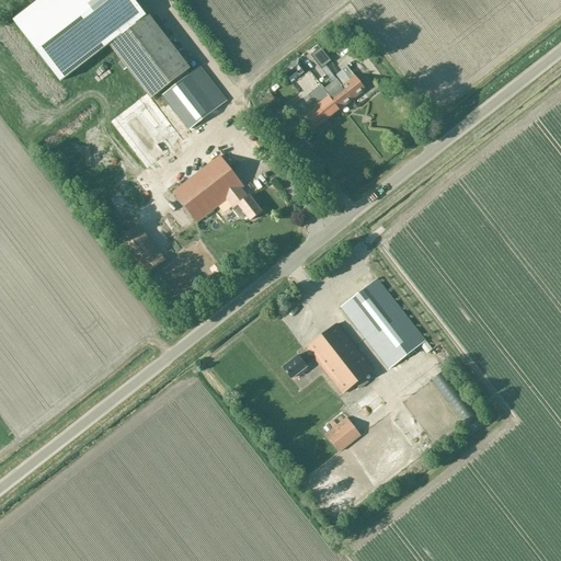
[(133,0),(41,0),(15,21),(63,81),(110,44),(111,44),(146,16),(133,0)]
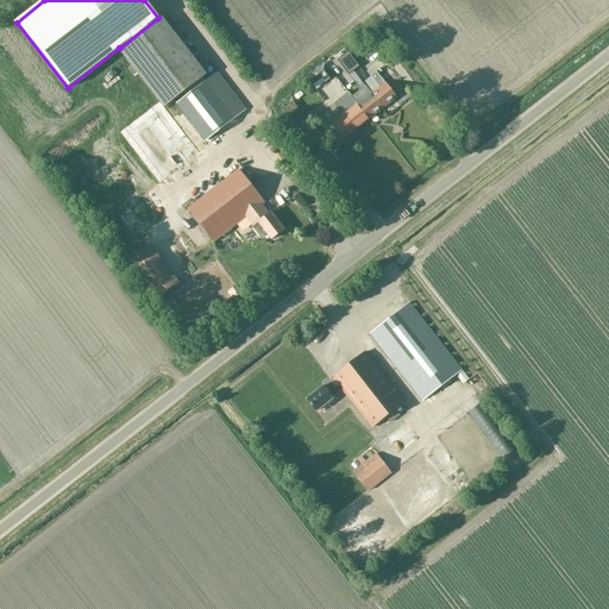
[(187,96),(176,105),(205,142),(245,110),(217,73),(205,82),(202,79),(203,76),(158,18),(120,48),(133,66),(129,69),(135,77),(139,73),(165,107),(184,92),(187,96)]
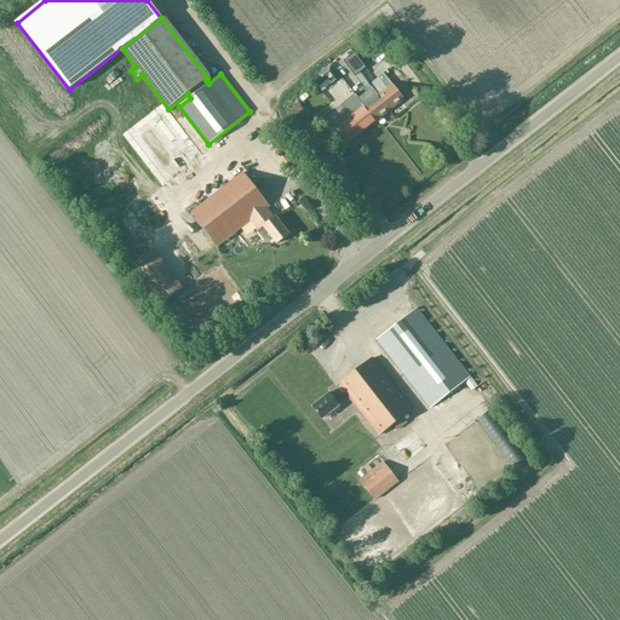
[(331,85),(339,79),(340,78),(331,64),(311,80),(317,87),(327,80),(331,85)]
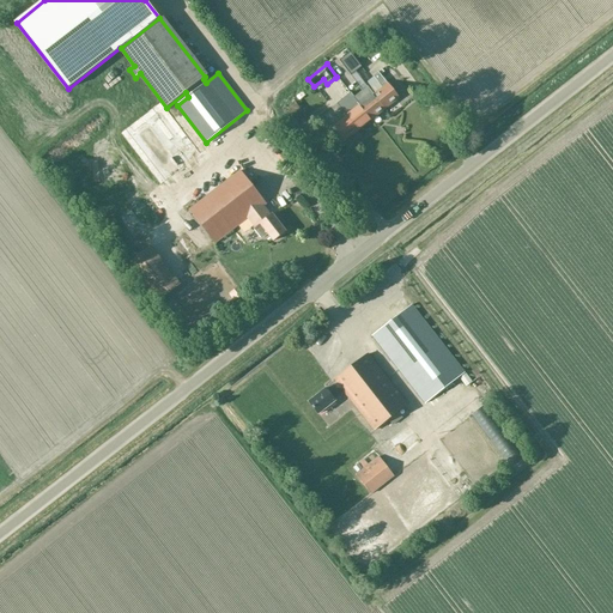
[(374,96),(384,110),(399,99),(377,72),(372,77),(382,89),(374,95),(374,96)]
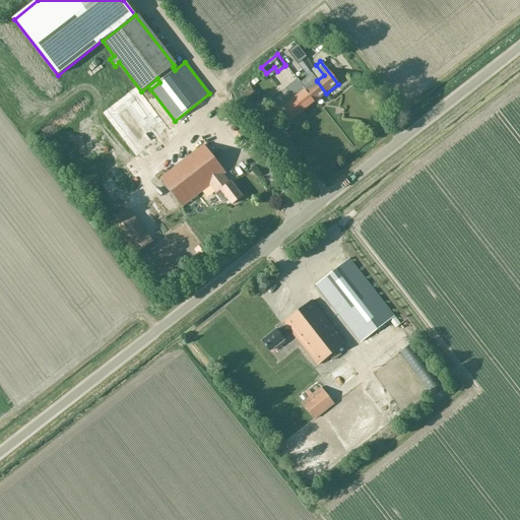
[(317,81),(317,80),(309,70),(304,73),(312,84),(305,89),(315,103),(326,93),(317,81)]
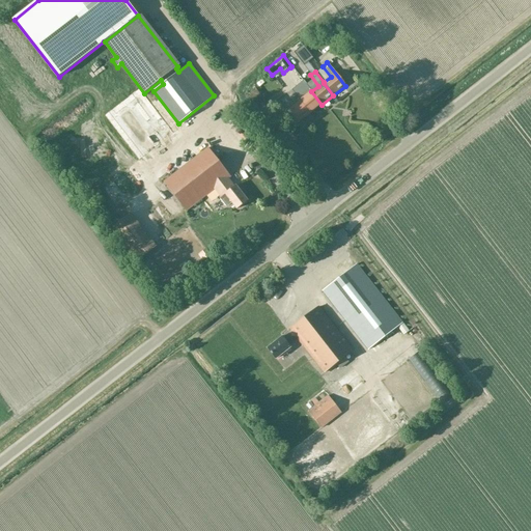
[(322,105),(311,91),(303,81),(299,85),(307,95),(300,101),(309,114),(322,105)]
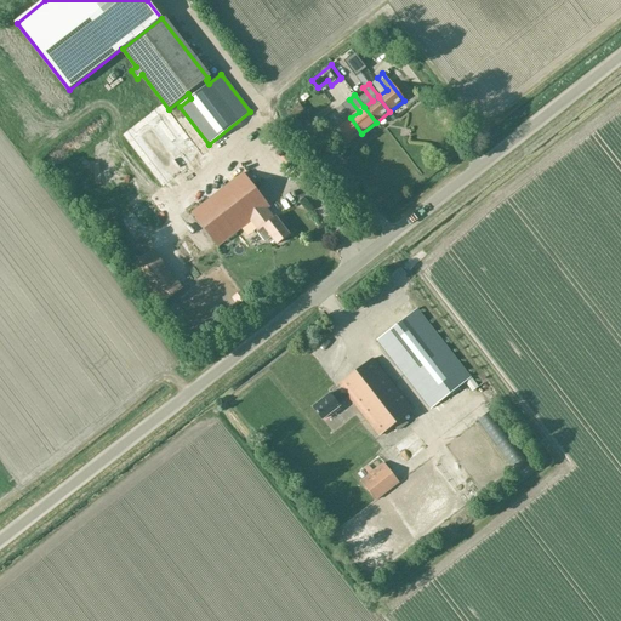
[(300,123),(309,114),(300,102),(290,110),(291,113),(288,115),(290,119),(295,115),(300,123)]
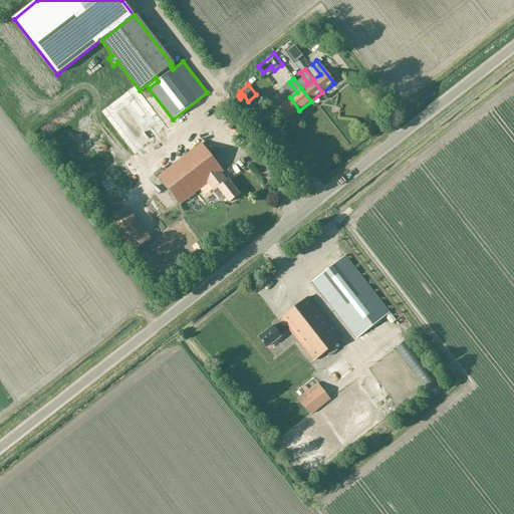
[(299,110),(290,97),(282,87),(278,90),(286,101),(278,107),(288,119),(299,110)]
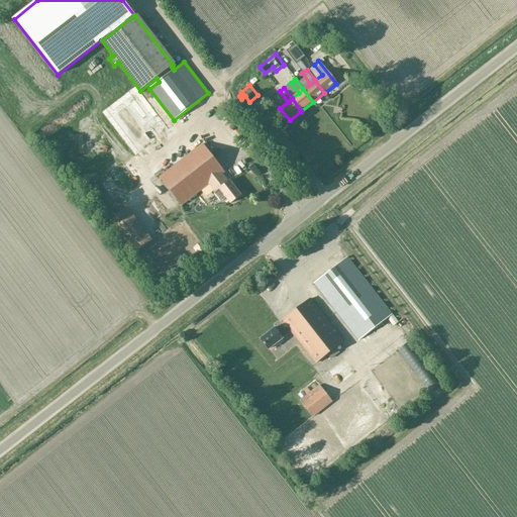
[(230,204),(240,196),(229,181),(227,183),(221,175),(223,173),(202,143),(159,177),(181,206),(208,185),(214,193),(220,201),(225,198),(230,204)]
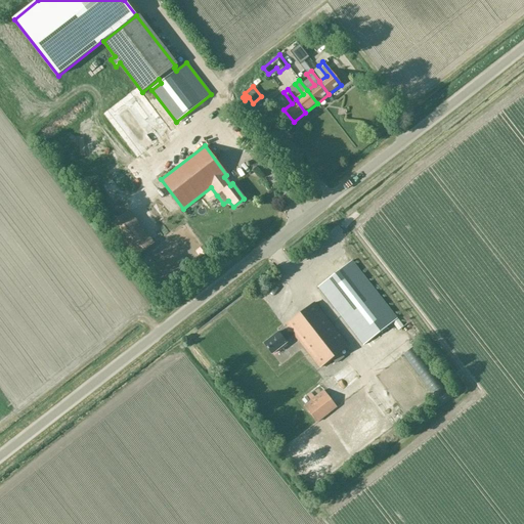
[(154,244),(128,211),(110,225),(135,259),(154,244)]
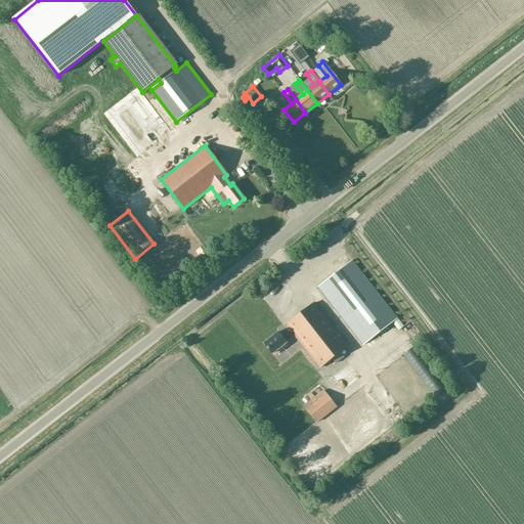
[(363,346),(397,318),(352,260),(317,287),(363,346)]
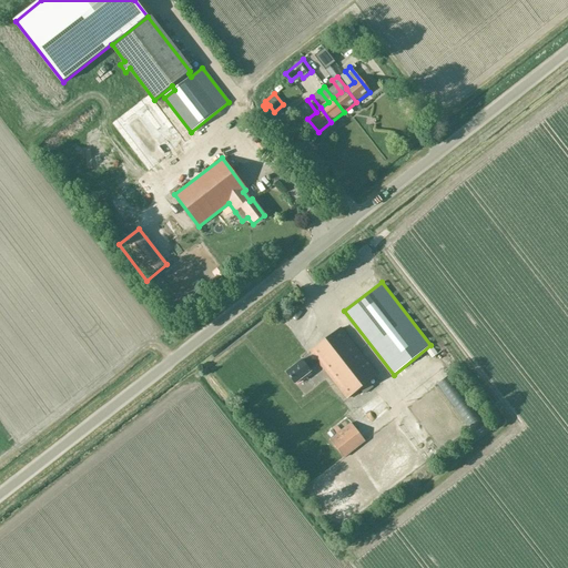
[(346,399),(377,374),(341,328),(310,353),(312,355),(303,363),(302,361),(285,373),(294,384),(311,372),(310,371),(317,364),(346,399)]
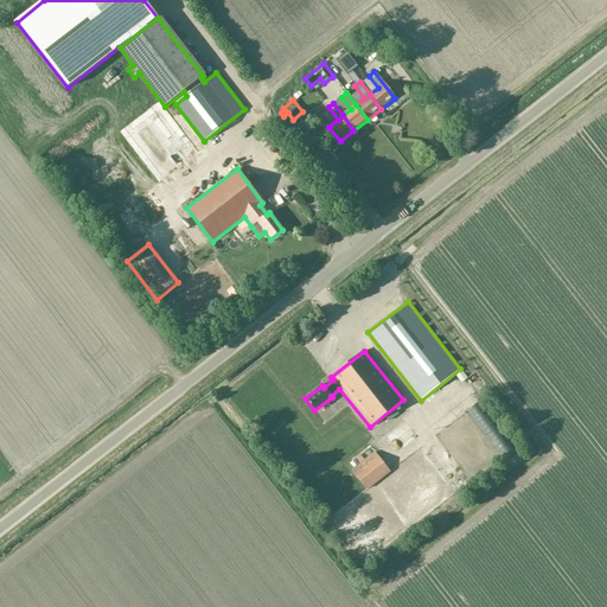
[(459,375),(453,377),(458,387),(464,384),(459,375)]
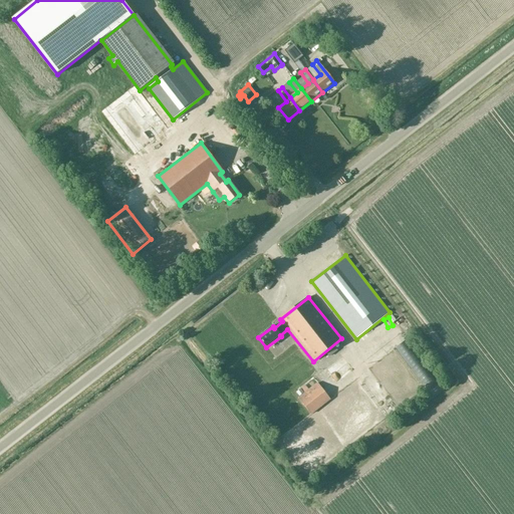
[(335,378),(346,370),(339,362),(329,370),(335,378)]
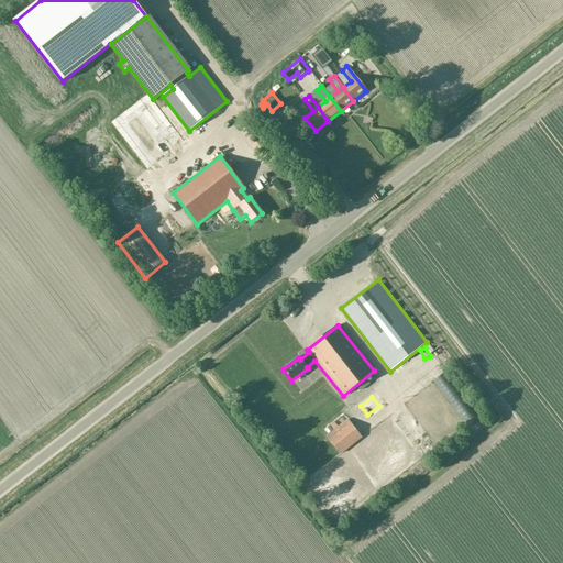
[(340,454),(362,438),(348,419),(326,435),(340,454)]
